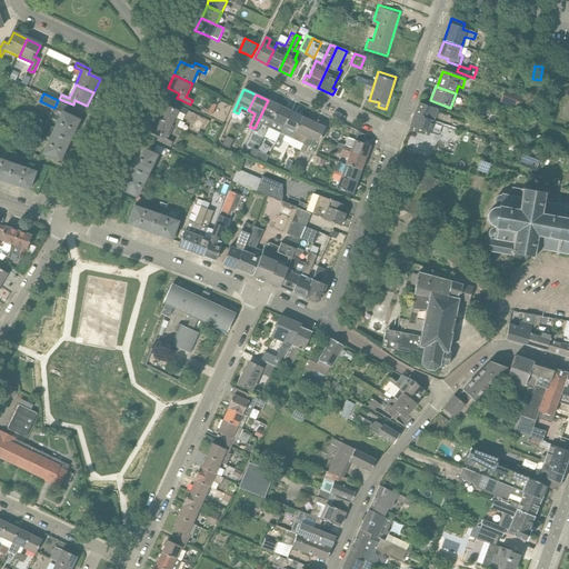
[(500,102),(517,108),(519,102),(502,96),(500,102)]
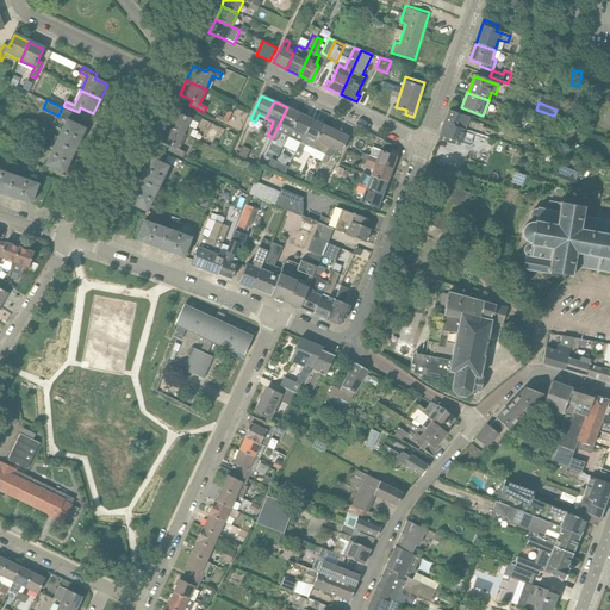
[(280,134),(287,137),(299,113),(287,107),(273,137),(277,139),(280,134)]
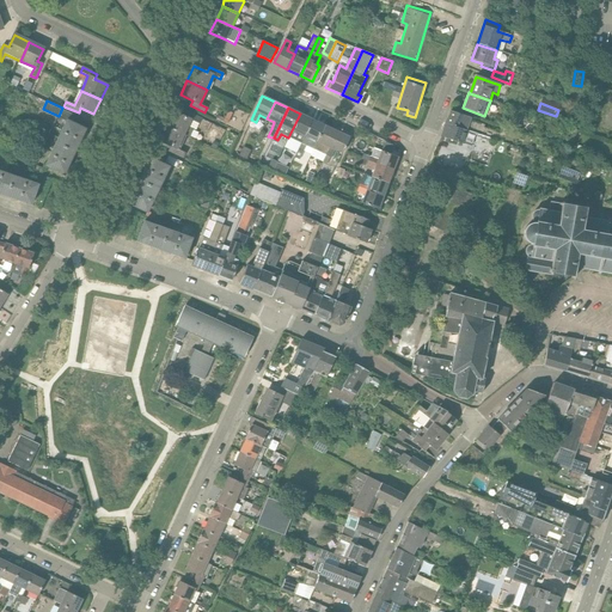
[(165,126),(184,135),(191,121),(200,124),(201,120),(188,112),(185,117),(172,111),(165,126)]
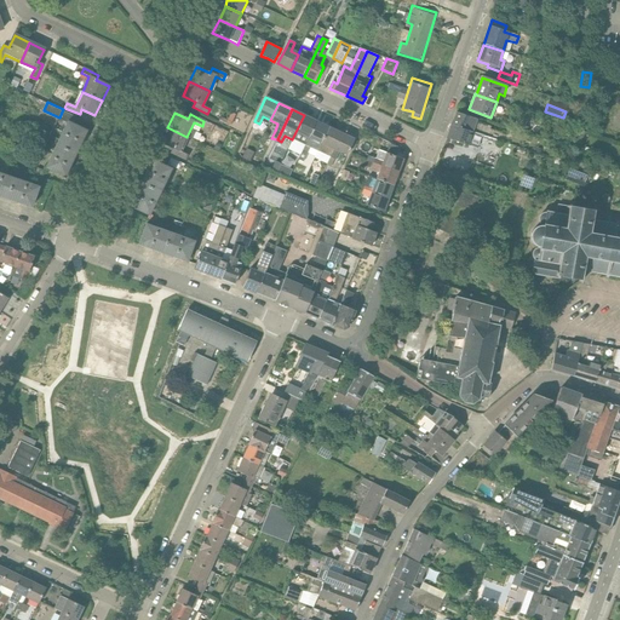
[(451,125),(484,136),(488,137),(491,127),(476,122),(476,120),(457,113),(451,125)]
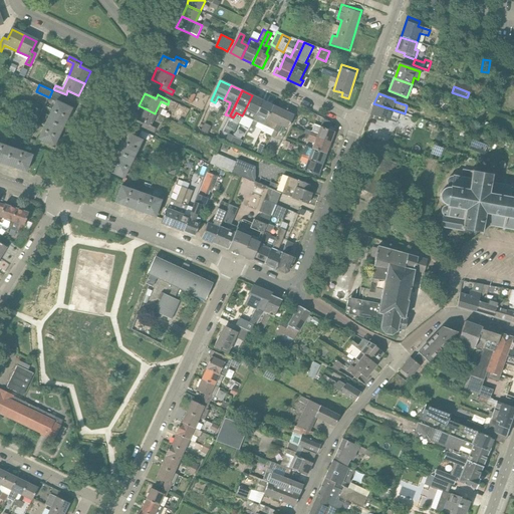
[(247,122),(251,124),(262,100),(252,95),(242,115),(249,118),(247,122)]
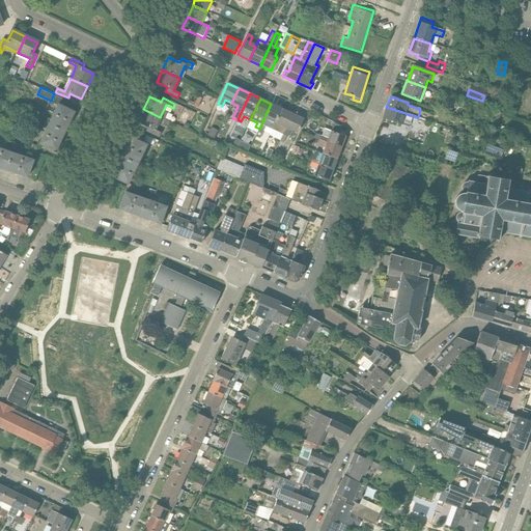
[(248,152),(249,150),(252,151),(255,144),(257,145),(260,139),(259,139),(266,127),(272,130),(282,109),(271,104),(259,129),(255,137),(252,142),(250,147),(240,142),(241,141),(232,136),(228,145),(236,149),(236,148),(248,152)]
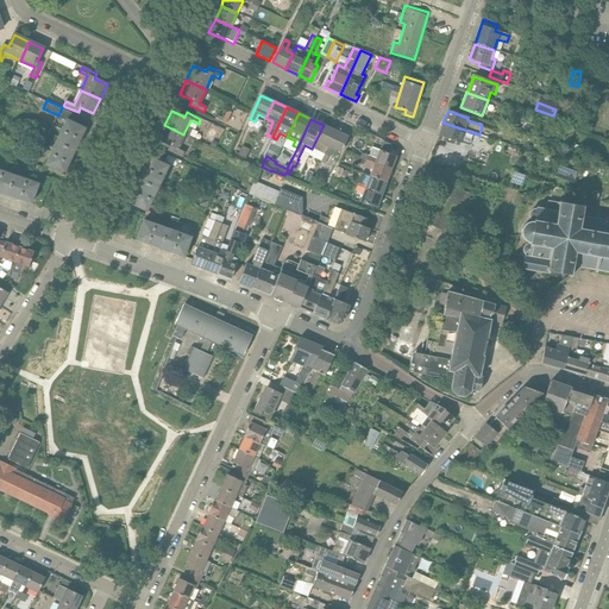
[(438,136),(471,148),(472,143),(476,133),(443,123),(438,136)]
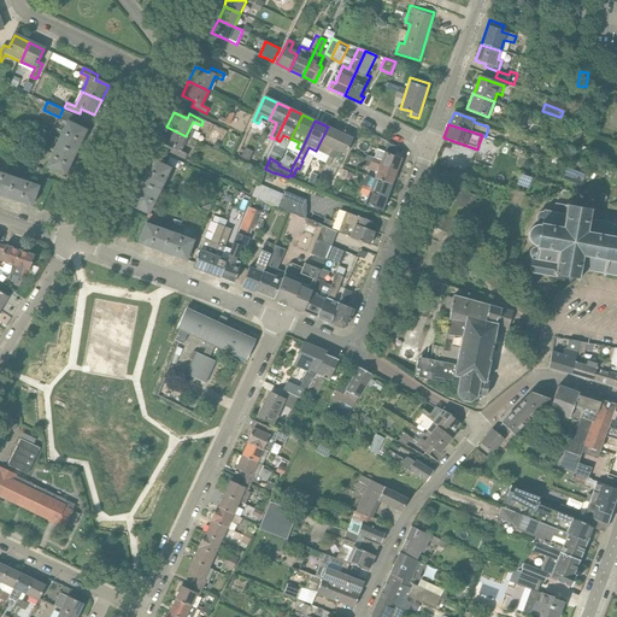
[(10,166),(0,163),(0,194),(41,210),(50,182),(60,187),(83,137),(56,125),(34,175),(22,171),(23,169),(11,164),(10,166)]
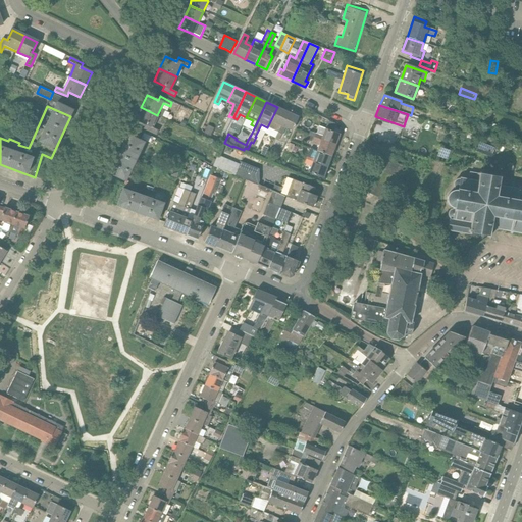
[(145,129),(157,135),(158,131),(151,127),(157,115),(141,107),(136,120),(146,125),(145,129)]
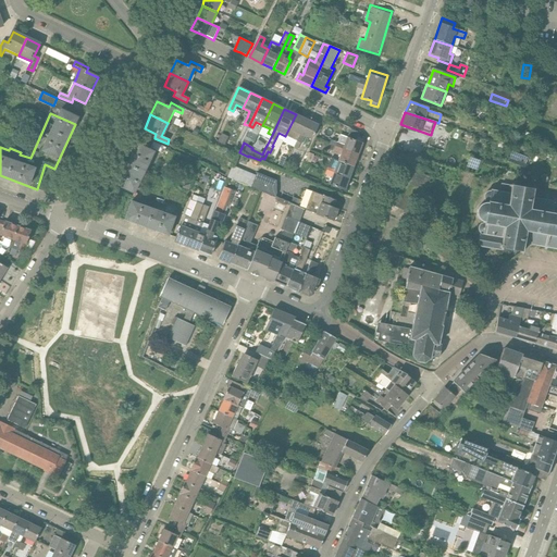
[(285,136),(297,141),(307,120),(296,114),(285,136)]
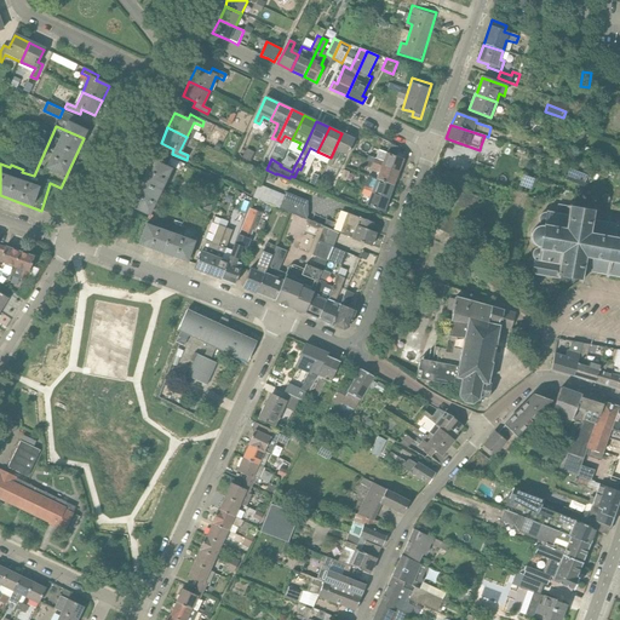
[(338,153),(346,156),(355,139),(342,133),(331,158),(334,160),(338,153)]
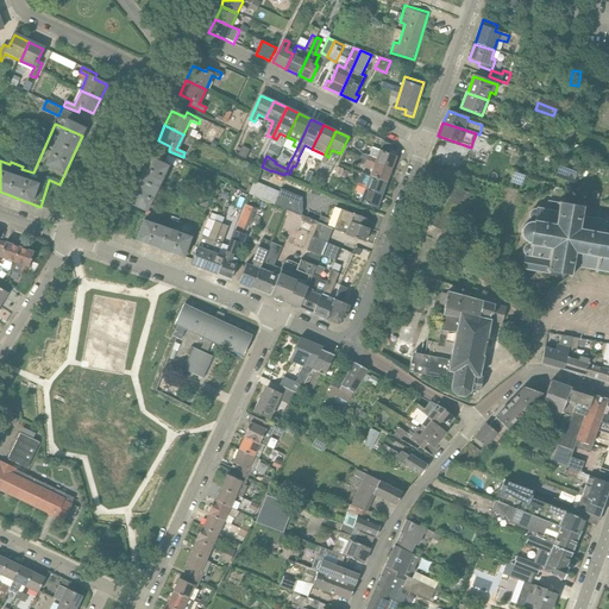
[(389,154),(390,150),(391,145),(383,142),(380,150),(389,154)]
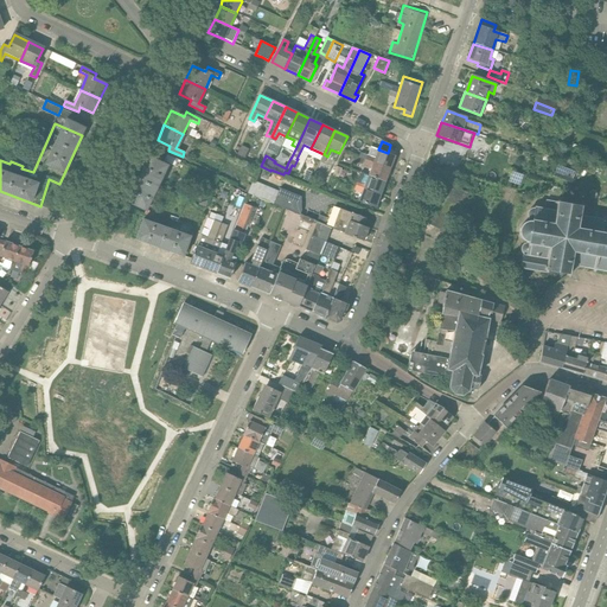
[(357,157),(358,157),(390,170),(396,153),(389,149),(388,153),(378,149),(371,147),(368,155),(358,152),(357,157)]
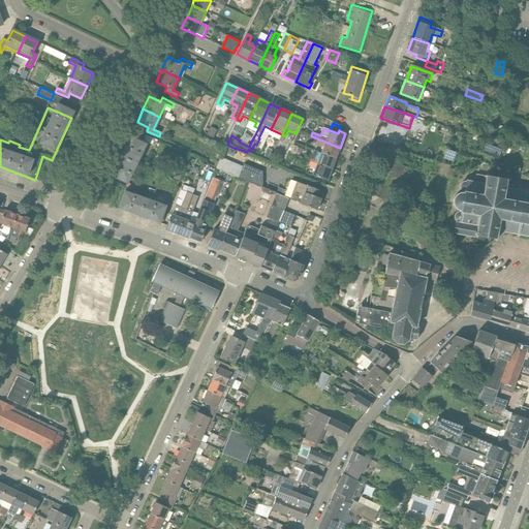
[(135,187),(154,147),(130,135),(112,178),(120,182),(111,206),(160,223),(168,198),(155,193),(155,192),(145,188),(144,190),(135,187)]
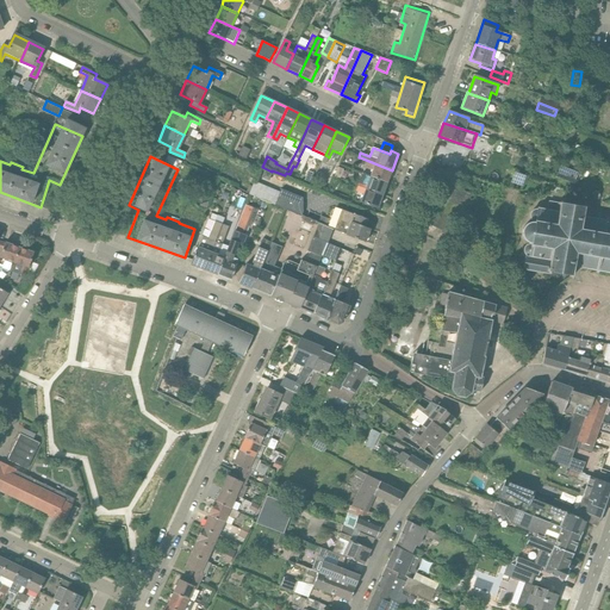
[(387,182),(392,170),(360,157),(358,162),(365,166),(373,169),(371,176),(387,182)]
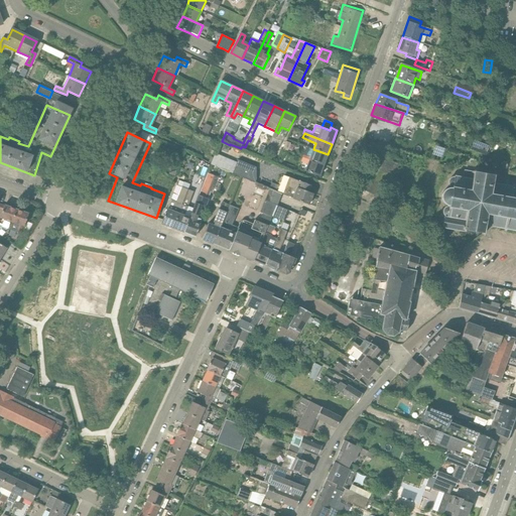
[(364,191),(383,200),(406,148),(388,140),(364,191)]
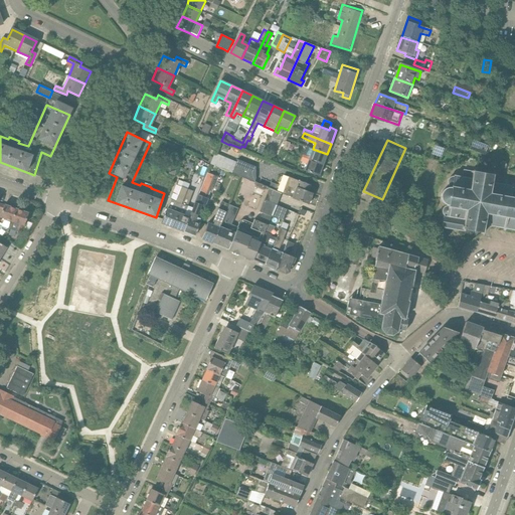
[(473,141),(470,150),(485,155),(488,146),(473,141)]
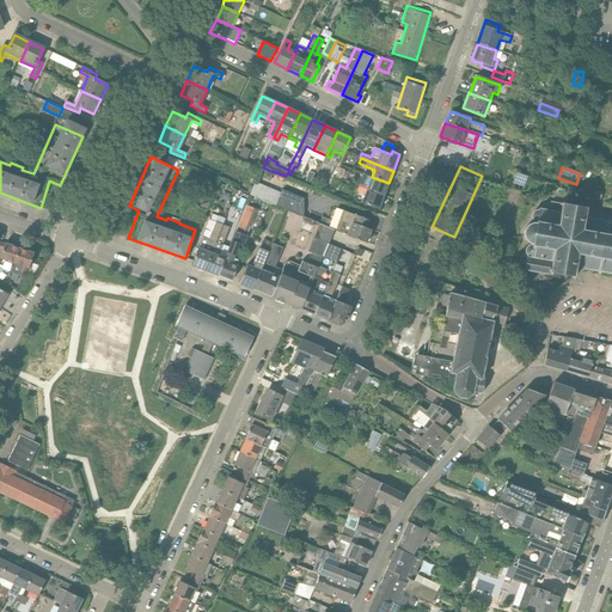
[(352,184),(384,196),(389,183),(372,177),(368,185),(354,179),(352,184)]
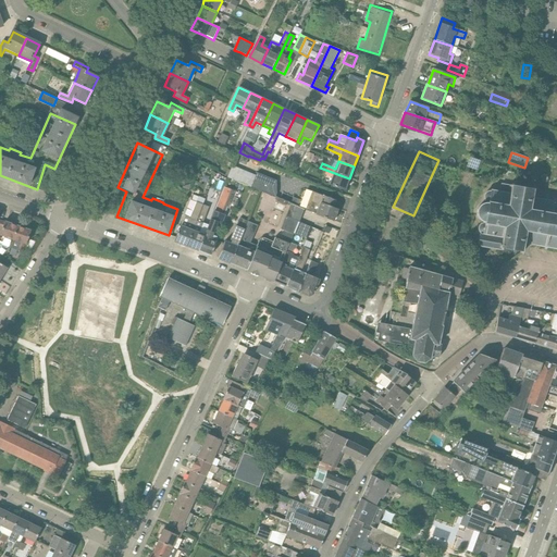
[(192,169),(181,164),(176,175),(188,178),(192,169)]
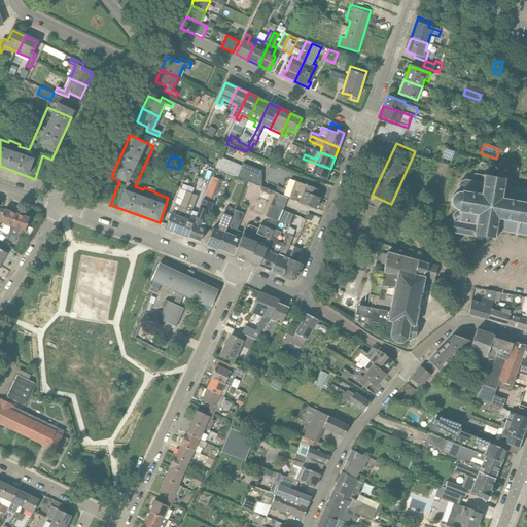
[(261,187),(262,184),(262,172),(245,165),(243,167),(219,156),(215,168),(246,181),(261,187)]
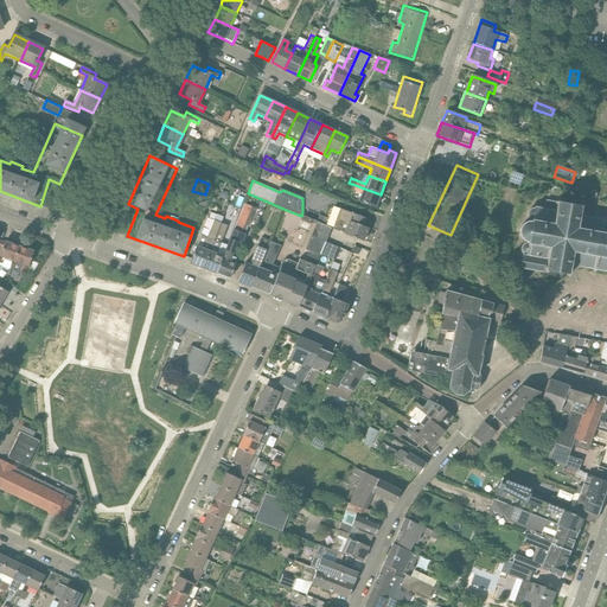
[(362,193),(358,202),(376,208),(381,195),(349,183),(346,190),(353,192),(353,191),(362,193)]
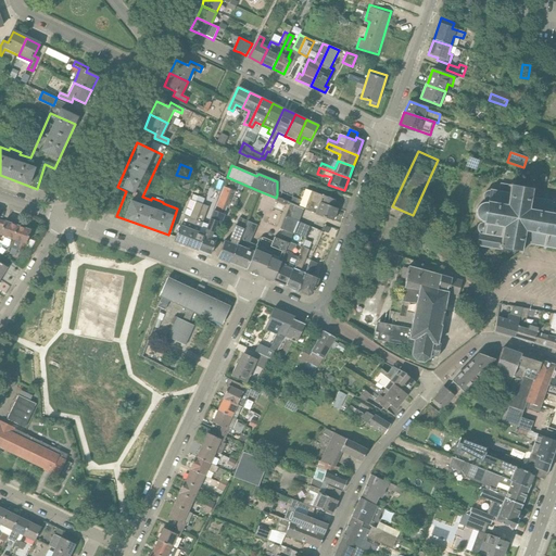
[(521,250),(523,242),(555,248),(555,201),(531,198),(532,191),(533,191),(533,189),(532,189),(532,188),(531,188),(530,189),(513,186),(513,185),(510,184),(509,186),(501,184),(498,191),(490,190),(490,191),(485,192),(484,193),(483,196),(482,198),(483,200),(485,203),(484,203),(481,203),(479,205),(477,207),(476,210),(475,212),(475,213),(476,216),(477,218),(478,219),(480,222),(480,223),(478,225),(477,227),(477,228),(477,229),(477,231),(478,234),(476,247),(498,251),(498,248),(520,252),(520,253),(521,253),(521,252),(522,252),(522,250),(521,250)]
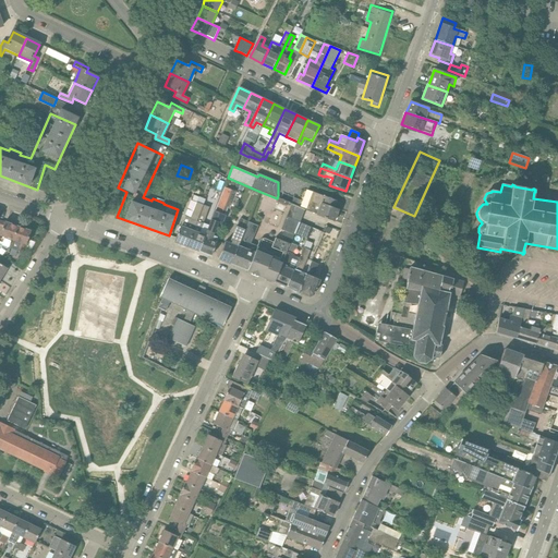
[(211,256),(218,238),(214,235),(218,222),(222,223),(225,216),(228,208),(234,192),(225,187),(211,220),(210,219),(205,235),(198,252),(211,256)]
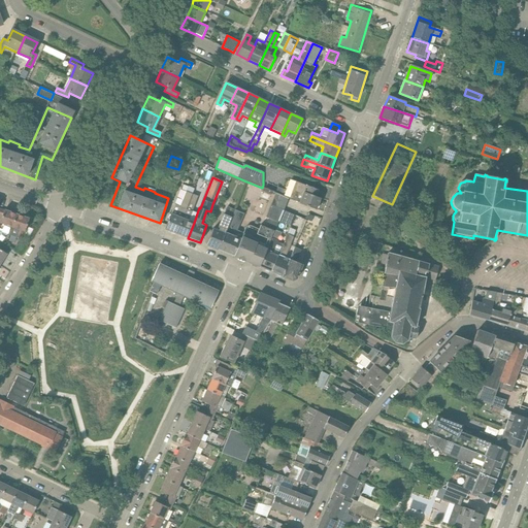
[(320,198),(319,198),(322,191),(297,183),(290,200),(316,210),(320,198)]
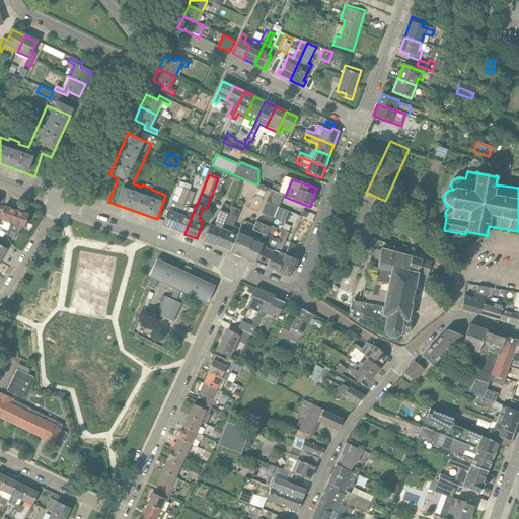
[(274,219),(279,207),(284,196),(278,194),(272,191),(263,214),(274,219)]
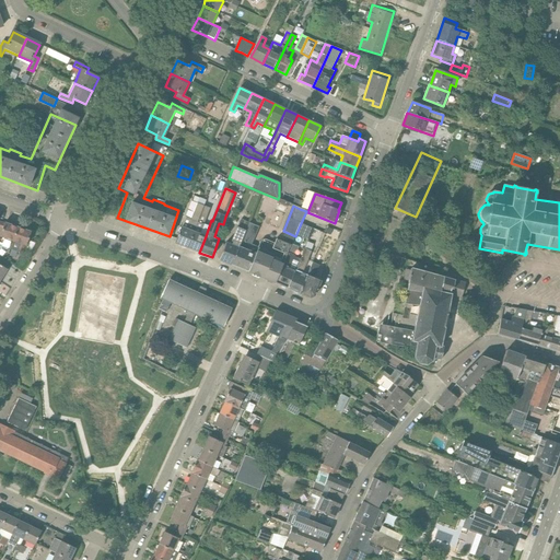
[(199,253),(206,236),(198,233),(202,224),(207,211),(202,210),(198,222),(188,247),(199,253)]
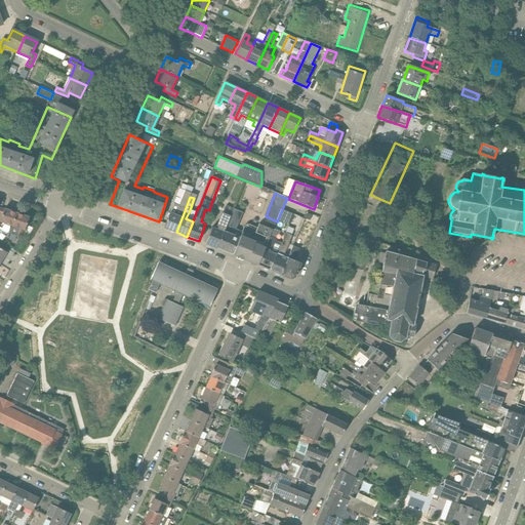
[(164,228),(176,232),(186,208),(179,206),(176,211),(171,209),(164,228)]
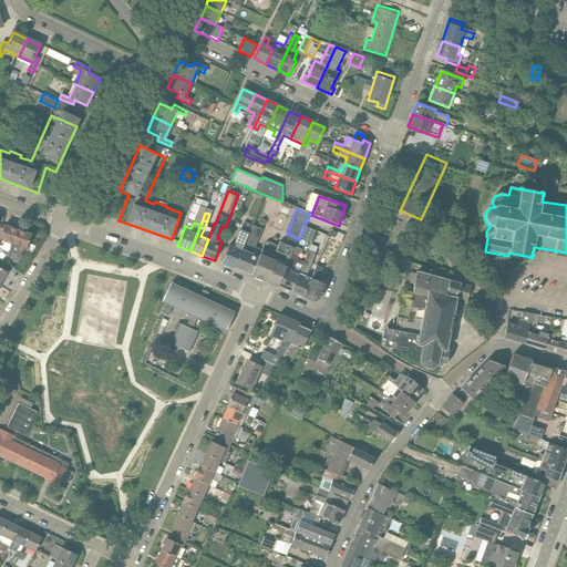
[(0,239),(13,245),(18,230),(4,226),(0,224),(0,239)]
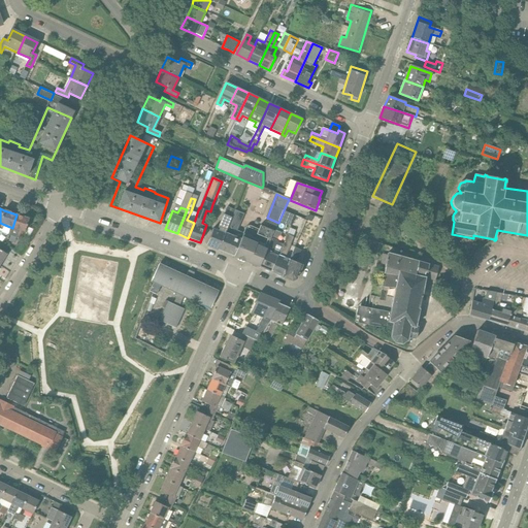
[(219,250),(231,219),(234,211),(228,209),(226,216),(224,215),(218,228),(220,228),(219,230),(212,228),(206,244),(219,250)]
